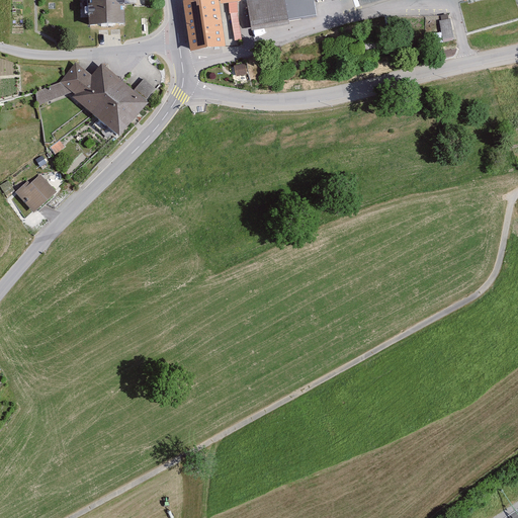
[(84,0),(85,24),(122,23),(121,0),(84,0)]
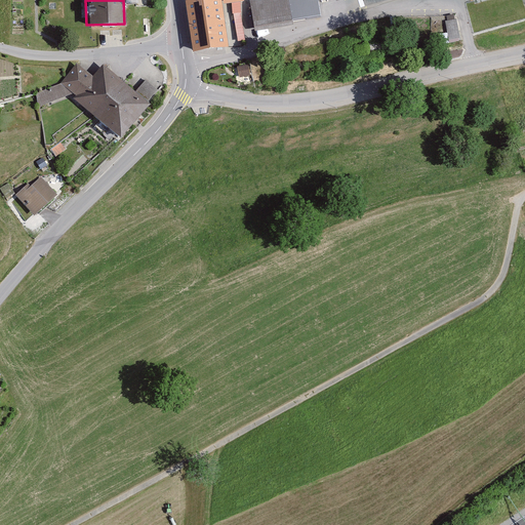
[(227,47),(220,0),(192,0),(188,1),(194,51),(227,47)]
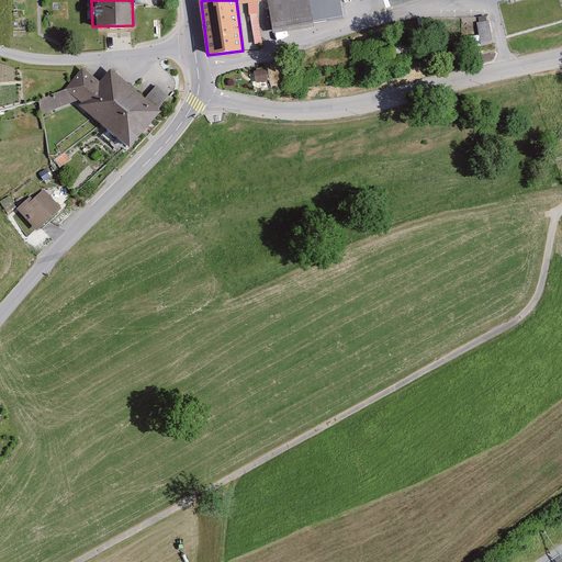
[(344,18),(340,0),(269,0),(274,33),(316,26),(316,22),(344,18)]
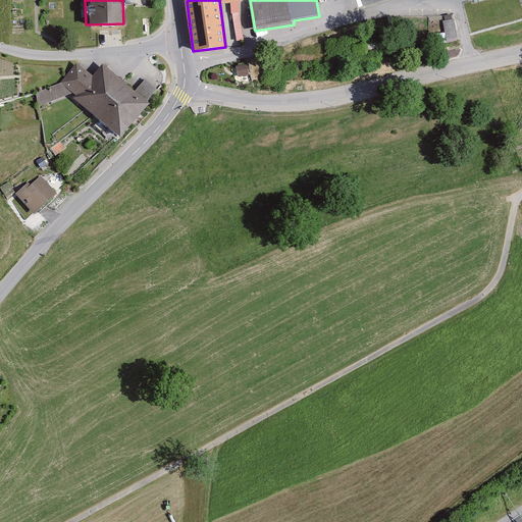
[(457,37),(454,18),(442,20),(447,39),(457,37)]
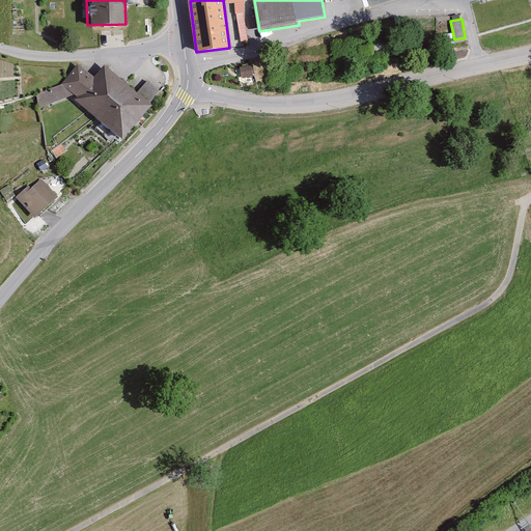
[(244,77),(255,74),(252,63),(241,66),(244,77)]
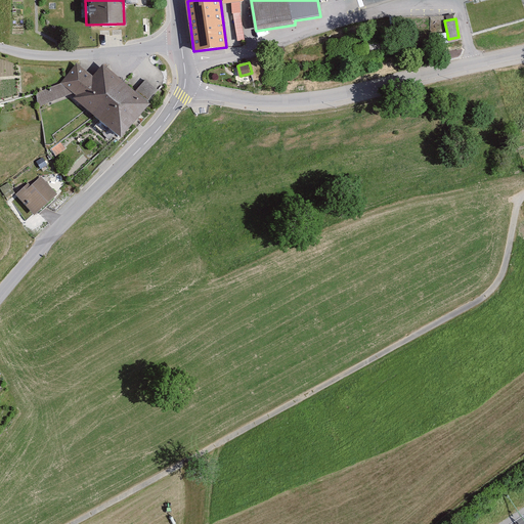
[(42,104),(75,92),(79,95),(77,97),(123,134),(148,103),(103,67),(93,78),(78,66),(62,83),(38,93),(42,104)]
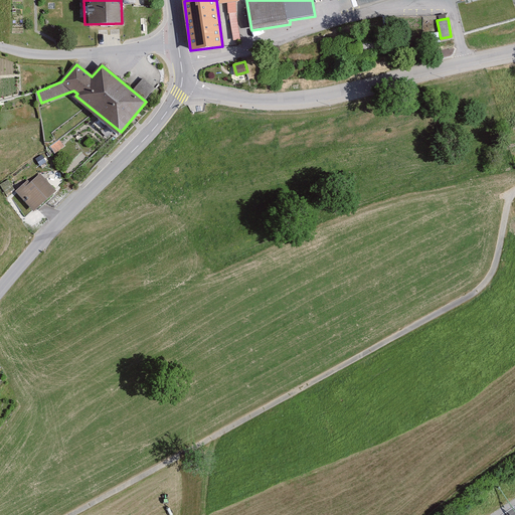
[(157,87),(146,77),(135,90),(146,100),(157,87)]
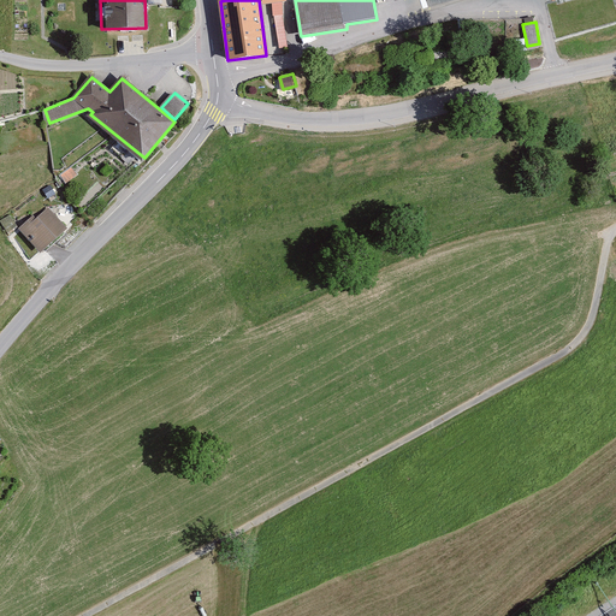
[(63,230),(43,208),(33,219),(30,217),(13,230),(34,254),(63,230)]
